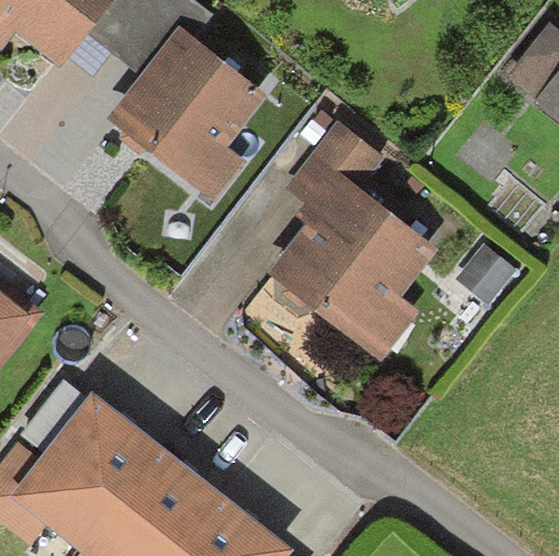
[(0,47),(14,30),(59,66),(88,31),(99,16),(111,0),(0,0),(0,47)]
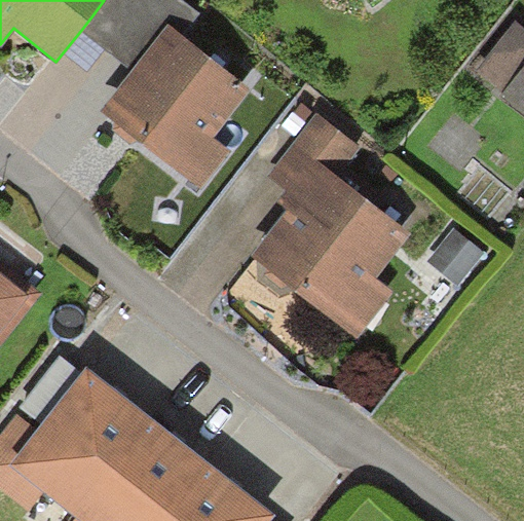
[(200,11),(185,0),(104,0),(92,15),(82,29),(133,68),(144,52),(166,25),(181,36),(200,11)]
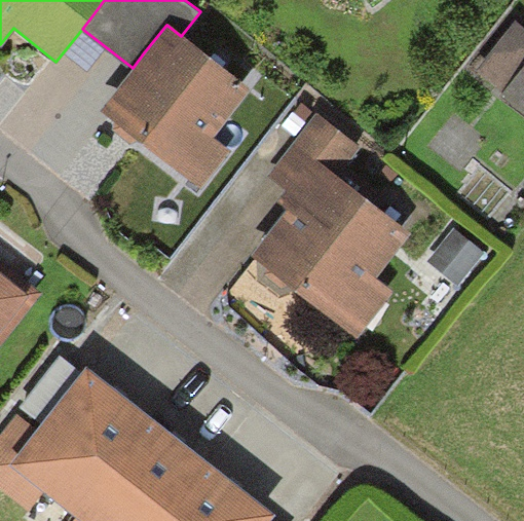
[(476,69),(523,107),(523,27),(515,20),(476,69)]
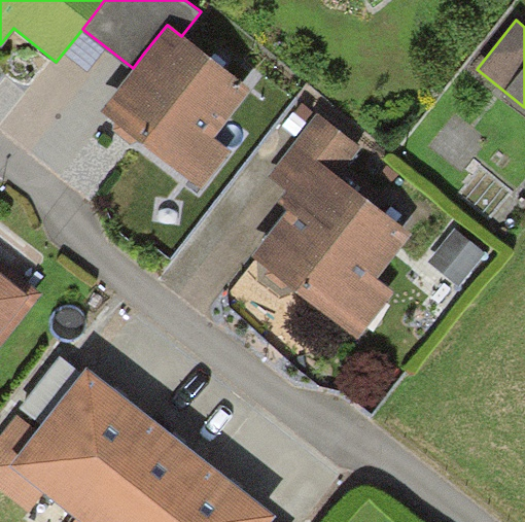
[(181,36),(167,25),(144,53),(133,68),(101,111),(205,188),(232,152),(212,138),(251,87),(181,36)]
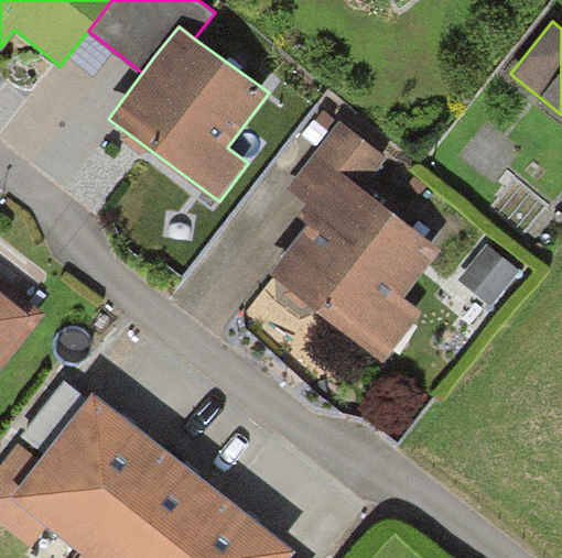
[(334,168),(361,189),(389,155),(339,117),(285,184),(307,201),(334,168)]
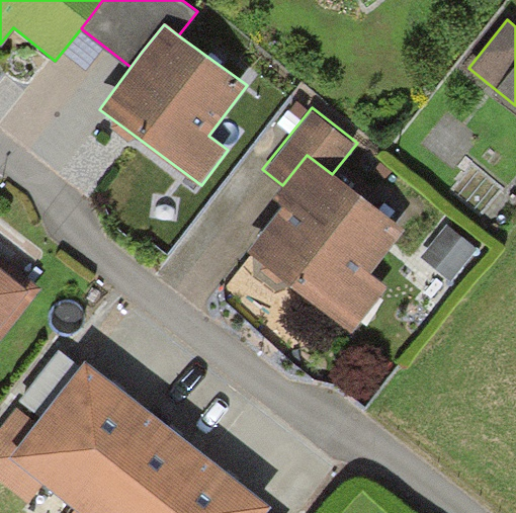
[(282,185),(274,197),(282,203),(246,251),(350,331),(387,284),(369,271),(403,229),(332,174),(307,155),(282,185)]
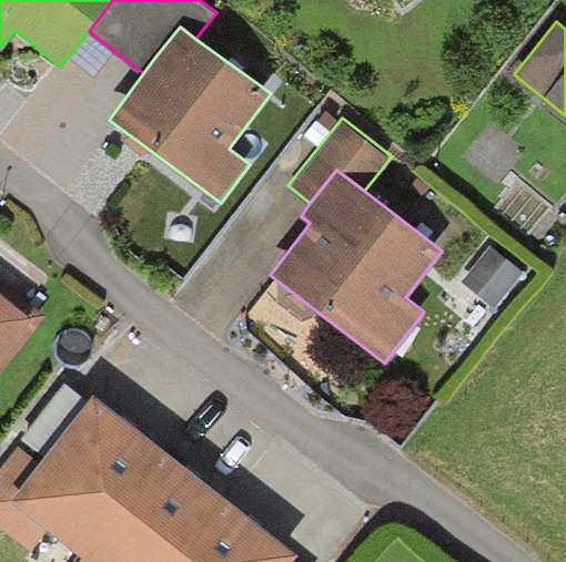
[(527,274),(487,243),(460,278),(498,309),(527,274)]
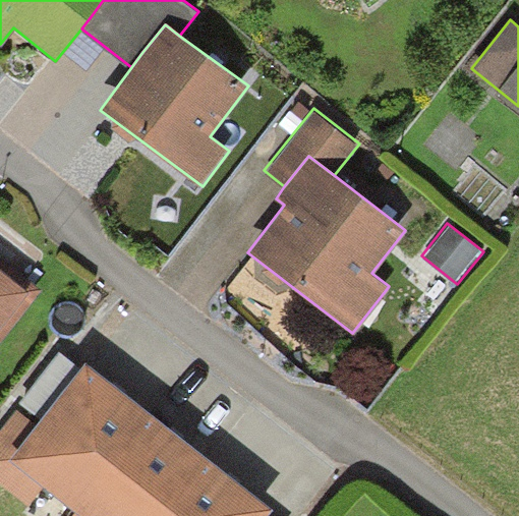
[(0,339),(40,289),(0,258),(0,339)]
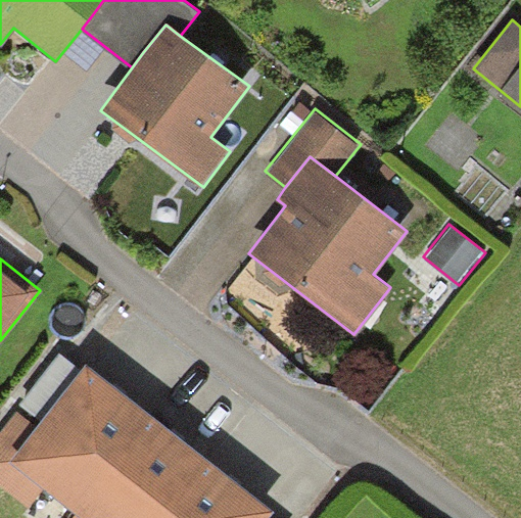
[(73,512),(147,415),(116,391),(84,367),(37,427),(14,411),(0,429),(0,482),(28,504),(41,486),(73,512)]
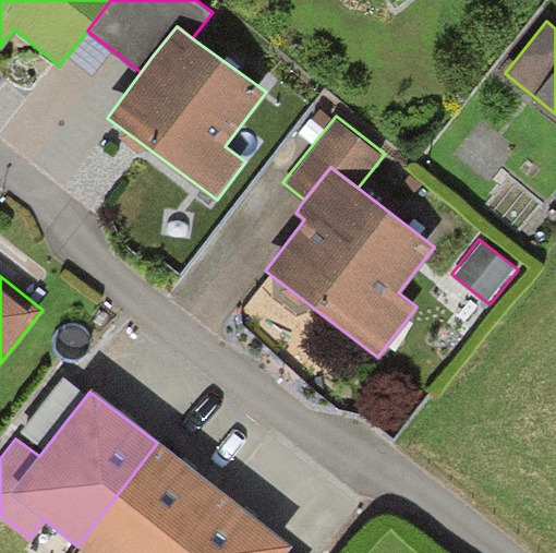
[(157,443),(77,547),(72,552),(165,552),(216,489),(184,465),(157,443)]
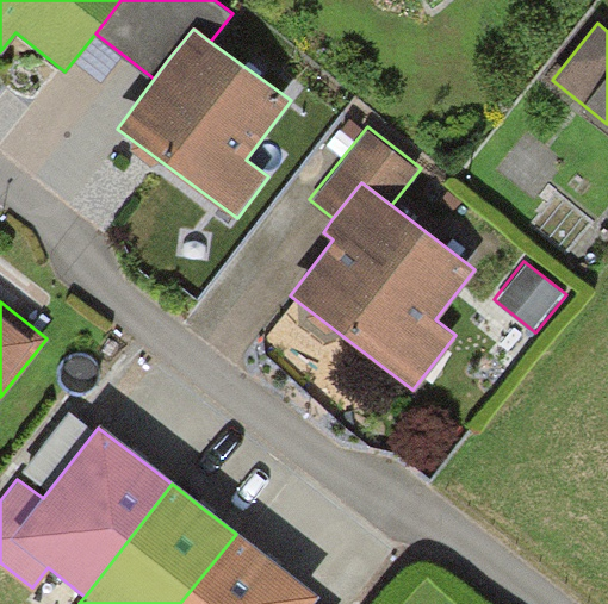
[(271,561),(236,534),(180,603),(311,603),(318,597),(271,561)]
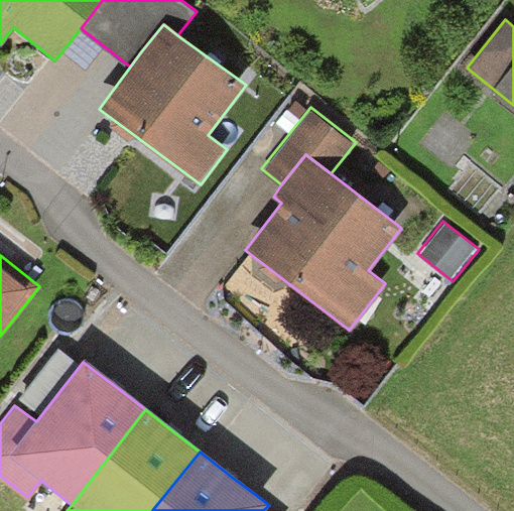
All buildings are outlined.
